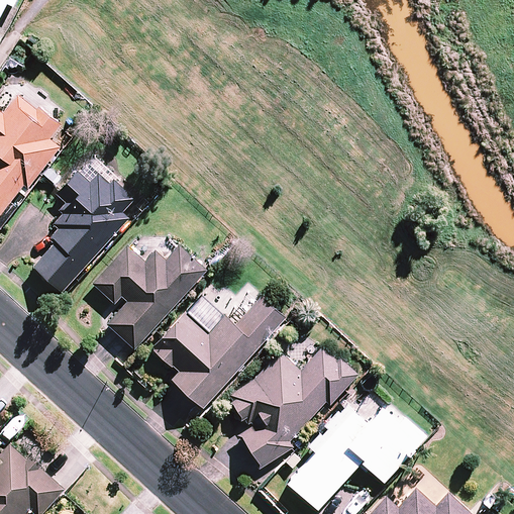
[(13,7),(16,0),(0,0),(0,17),(7,4),(13,7)]
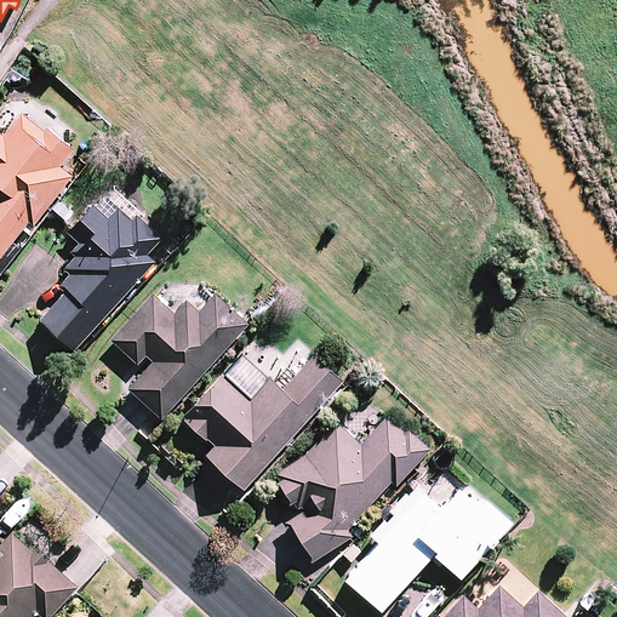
[(0,257),(29,222),(34,226),(73,176),(61,167),(75,150),(47,129),(45,131),(22,114),(5,136),(0,132),(0,257)]
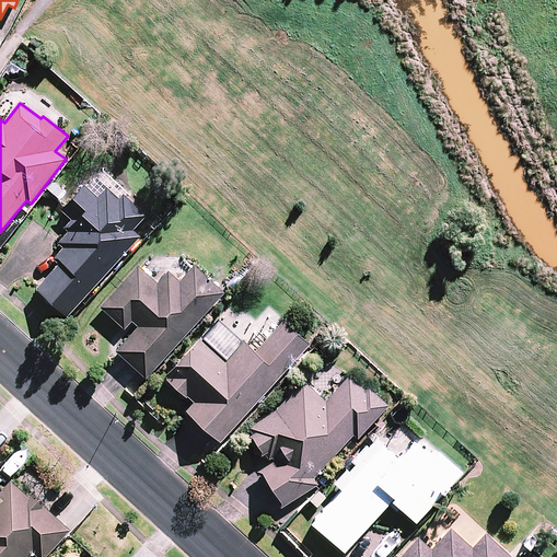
[(36,288),(68,316),(140,236),(134,230),(147,215),(123,194),(119,198),(107,187),(97,198),(83,185),(61,210),(71,219),(65,228),(69,231),(58,243),(62,247),(53,258),(58,264),(36,288)]
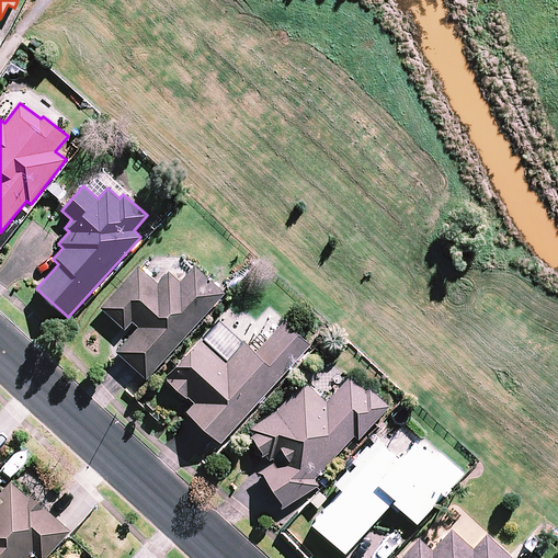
[(116,353),(146,379),(224,293),(194,265),(180,281),(169,272),(158,284),(139,266),(102,308),(125,329),(133,321),(139,327),(116,353)]
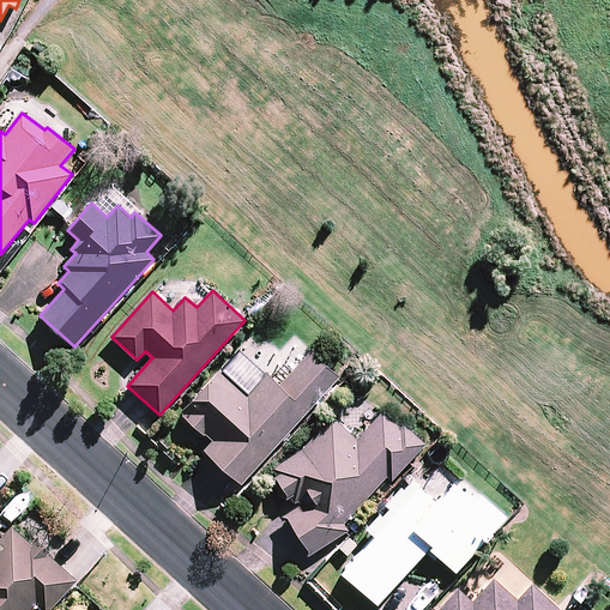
[(204,451),(241,485),(339,376),(310,351),(281,385),(267,373),(248,394),(219,369),(180,414),(205,436),(206,434),(213,441),(204,451)]
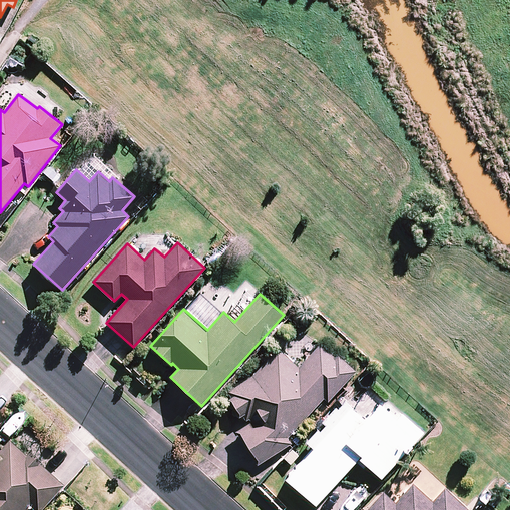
[(245,421),(248,419),(251,421),(236,431),(258,464),(291,443),(287,437),(323,398),(328,402),(356,371),(338,354),(335,357),(320,344),(299,368),(279,349),(253,376),(226,391),(230,398),(228,399),(239,418),(242,416),(245,421)]
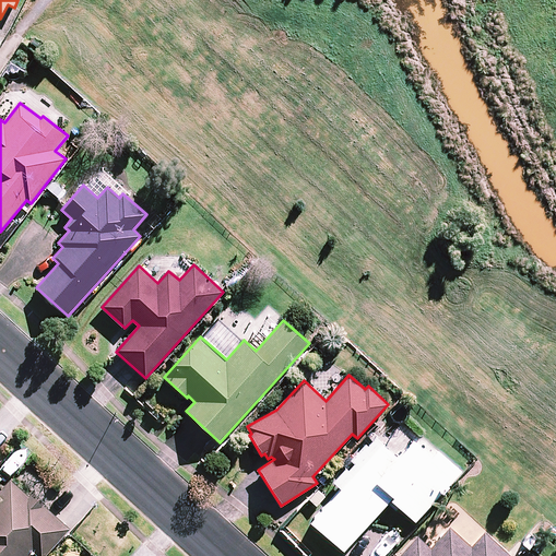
[(310,520),(344,551),(390,499),(415,522),(436,498),(434,496),(438,491),(441,493),(461,471),(437,449),(432,456),(412,439),(397,457),(374,436),(332,482),(339,488),(310,520)]
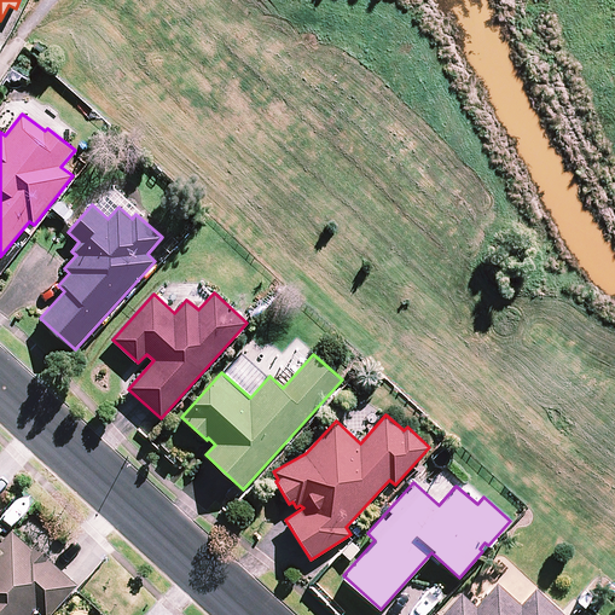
[(0,614),(32,614),(40,607),(48,614),(50,614),(80,582),(51,557),(53,555),(40,543),(36,546),(15,527),(0,544),(0,614)]
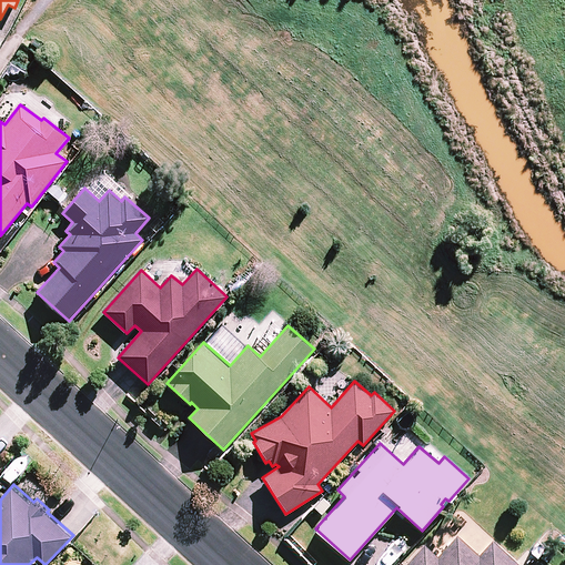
[(518,564),(492,541),(478,555),(457,535),(437,556),(424,544),(404,564),(518,564)]
